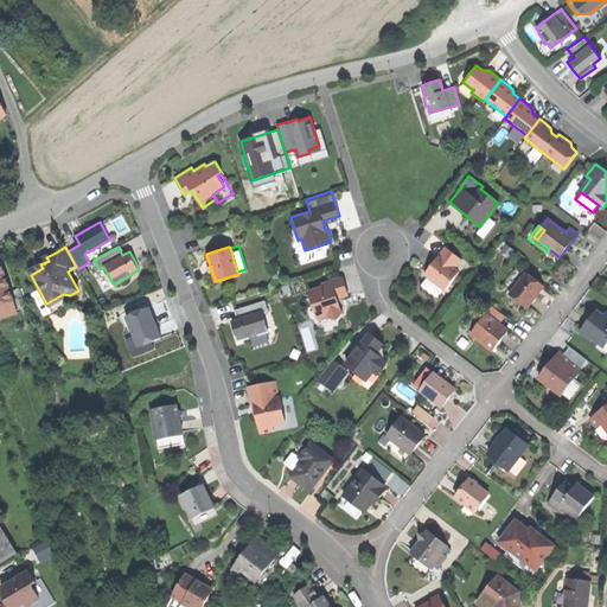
[(461,259),(445,247),(435,260),(423,274),(443,289),(458,270),(454,268),(461,259)]
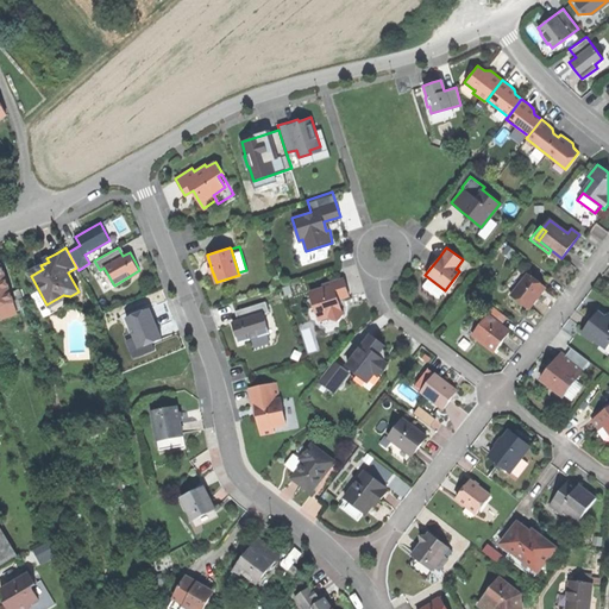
[(556,265),(562,258),(551,250),(548,253),(546,258),(556,265)]
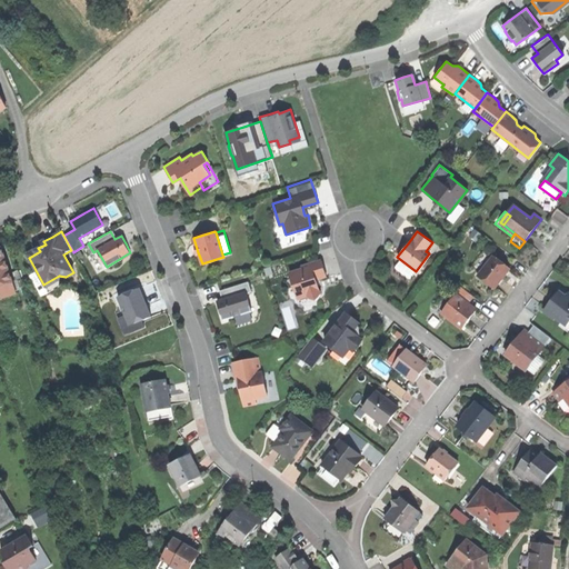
[(0,249),(0,285),(11,281),(1,249),(0,249)]
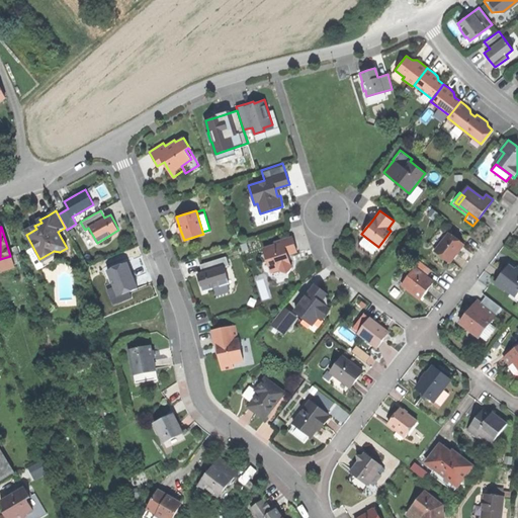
[(436,248),(452,260),(458,252),(465,243),(449,231),(436,248)]
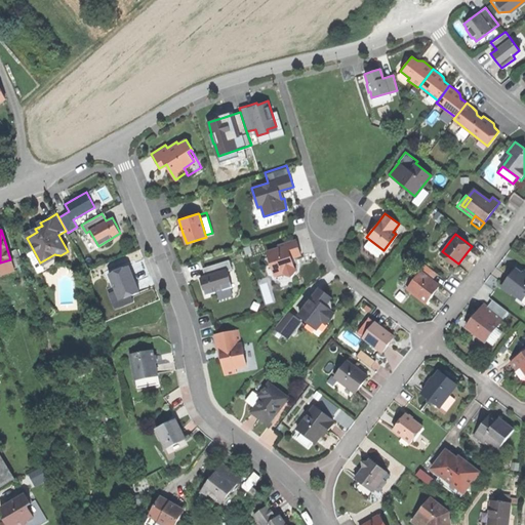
[(278,247),(267,251),(274,275),(283,272),(285,276),(292,277),(295,271),(292,261),(291,257),(300,254),(295,239),(277,244),(278,247)]
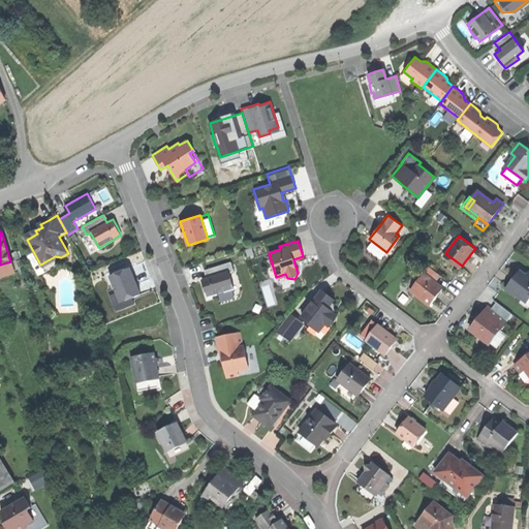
[(251,247),(245,249),(247,255),(253,253),(251,247)]
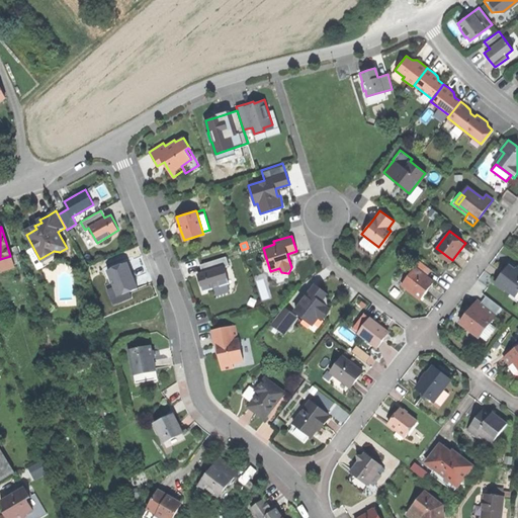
[(450,263),(452,260),(436,248),(434,251),(450,263)]
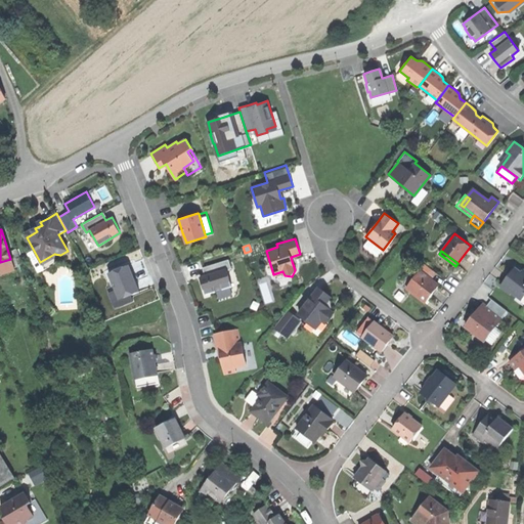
[(42,265),(60,255),(54,254),(40,262),(42,265)]
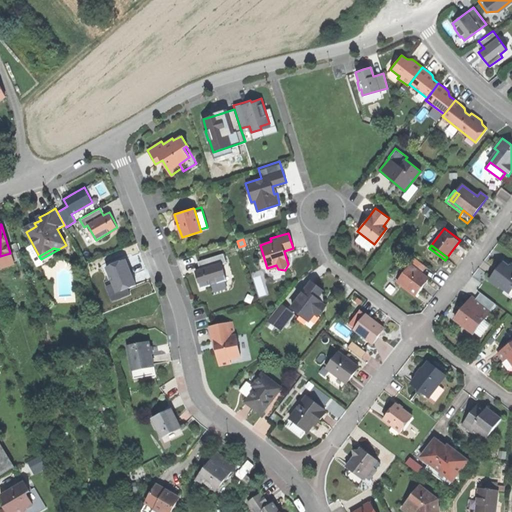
[(197,261),(200,260),(203,267),(195,270),(198,280),(200,287),(226,279),(221,263),(225,261),(223,252),(197,260),(197,261)]
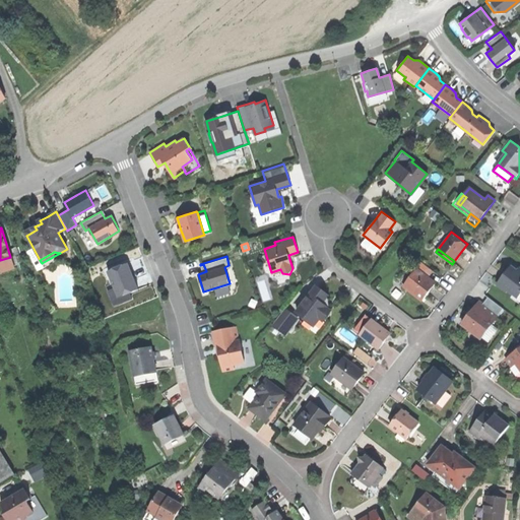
[(0,271),(14,267),(10,257),(0,260),(0,271)]
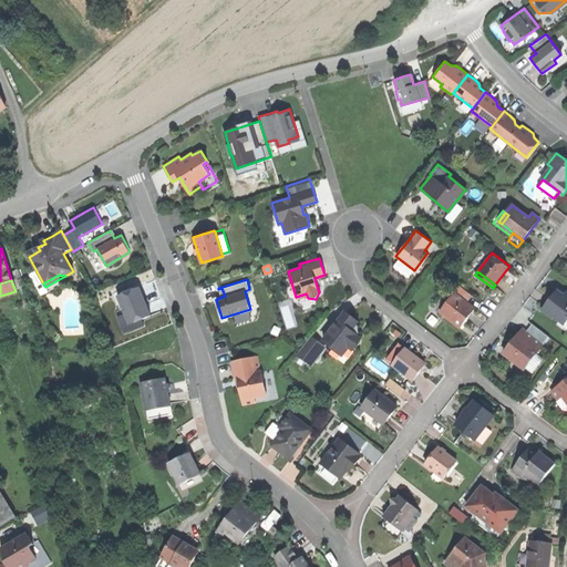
[(140,284),(111,294),(126,333),(154,323),(140,284)]
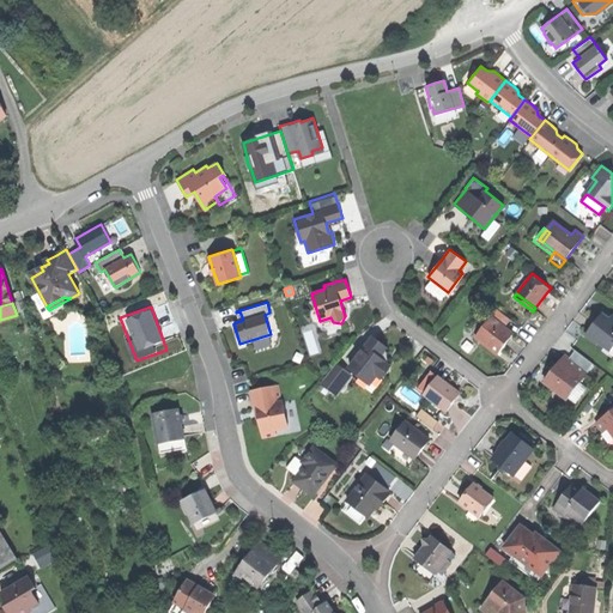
[(595,325),(589,334),(612,351),(612,349),(612,316),(611,321),(602,315),(595,325)]
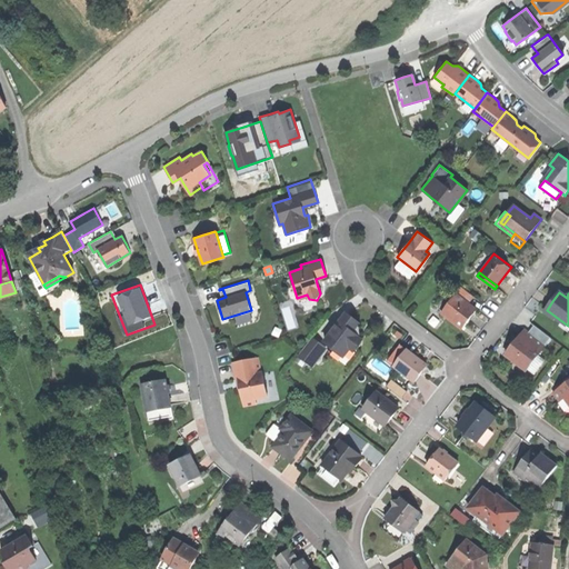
[(457,293),(442,311),(457,322),(459,320),(465,325),(470,317),(477,308),(457,293)]
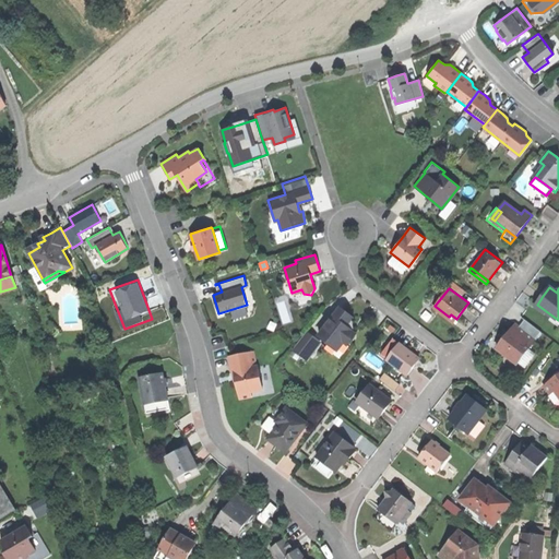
[(335,322),(323,337),(337,348),(344,340),(346,341),(351,341),(354,335),(354,332),(349,329),(348,320),(352,316),(346,312),(340,307),(331,319),(335,322)]
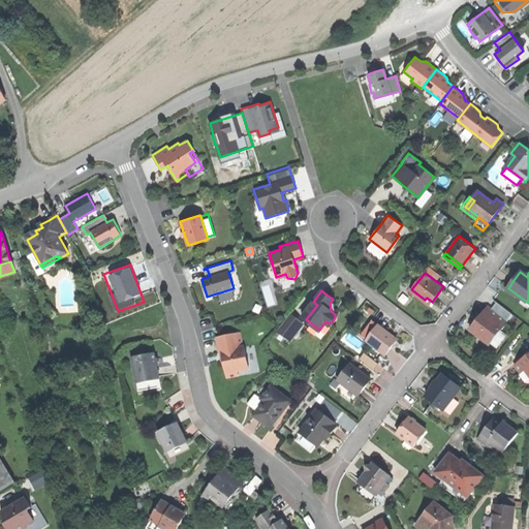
[(478,320),(472,330),(492,345),(508,322),(491,309),(487,315),(485,313),(478,320)]
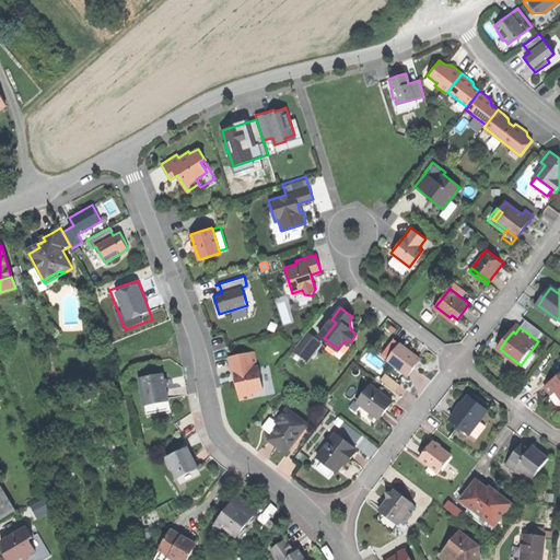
[(306,330),(293,348),(306,359),(319,341),(306,330)]
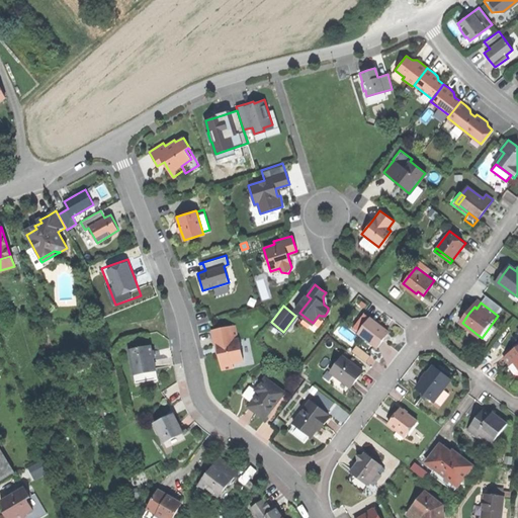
[(352,327),(359,332),(370,317),(364,312),(352,327)]
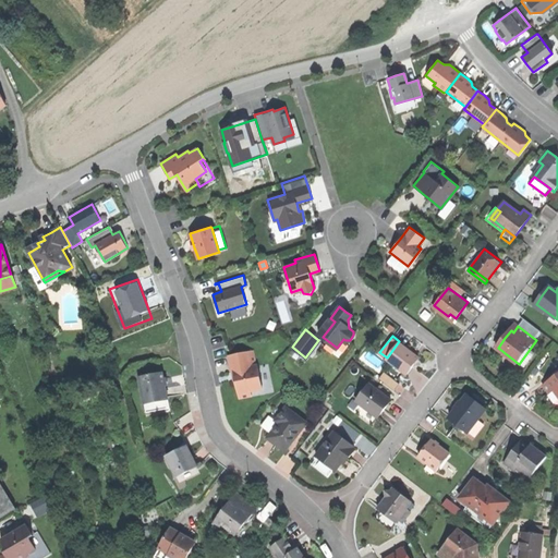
[(399,341),(387,358),(407,373),(419,356),(407,347),(399,341)]
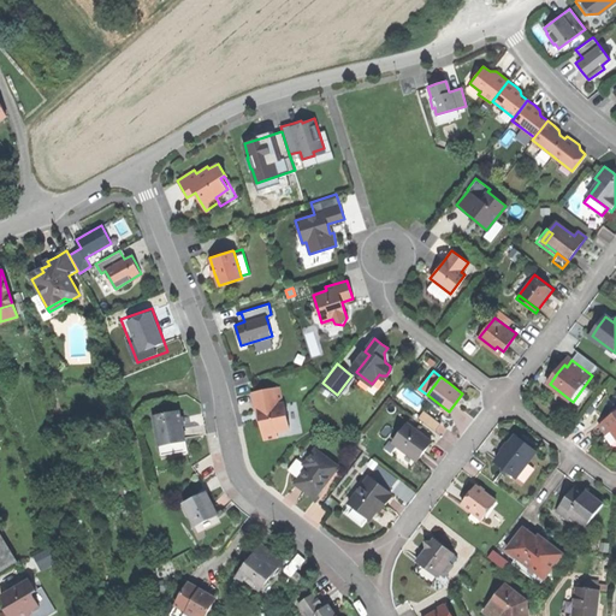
[(278,385),(252,391),(254,409),(256,408),(259,419),(262,438),(277,436),(276,430),(289,427),(283,402),(282,402),(278,385)]
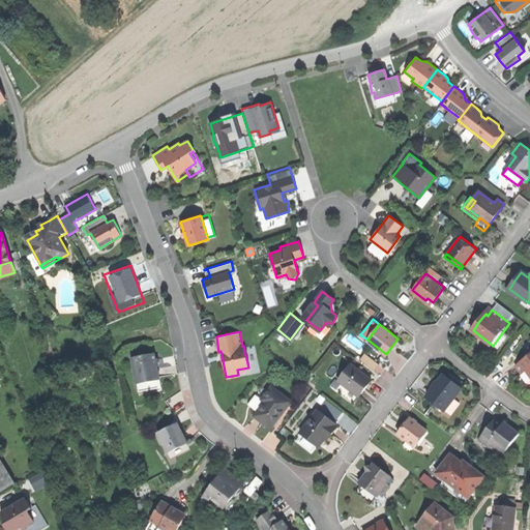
[(364,351),(359,358),(374,369),(379,362),(364,351)]
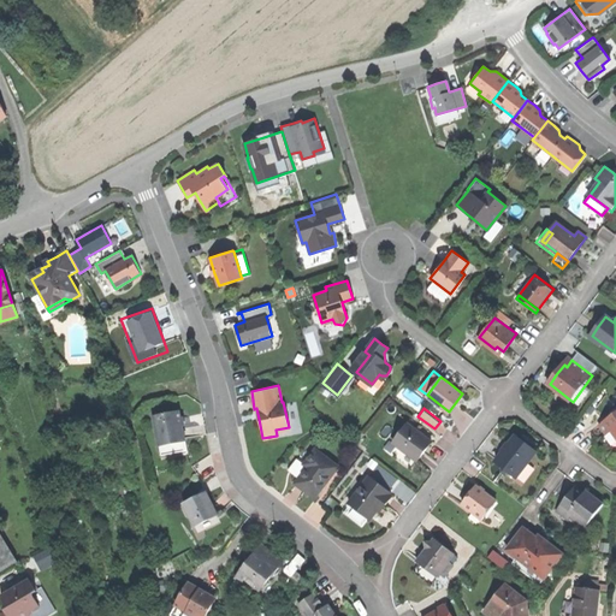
[(182,413),(155,418),(161,448),(187,443),(184,430),(182,413)]
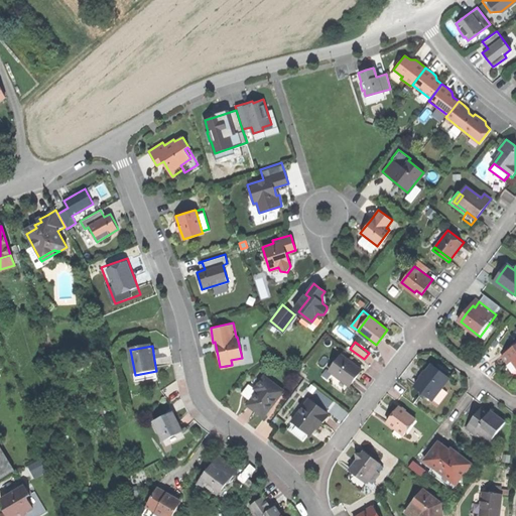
[(515,347),(504,356),(510,364),(514,361),(515,364),(515,347)]
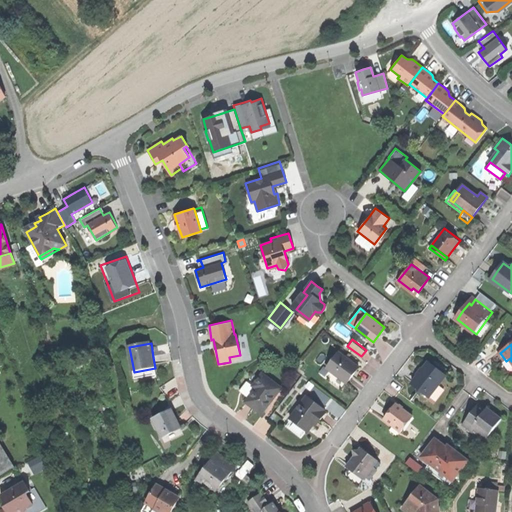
[(338,350),(326,365),(330,368),(347,382),(353,374),(359,366),(338,350)]
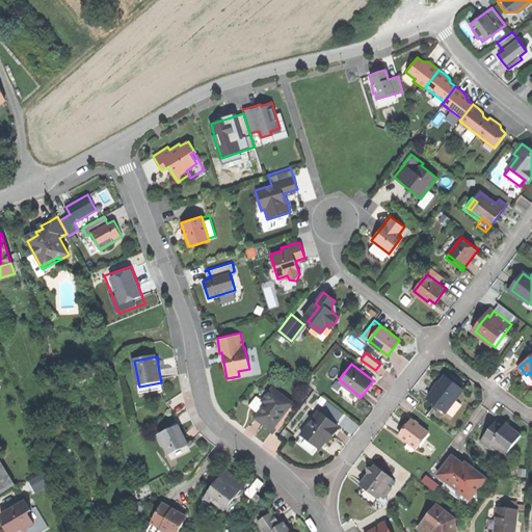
[(439,389),(430,399),(436,404),(442,408),(448,413),(464,391),(447,377),(439,389)]
